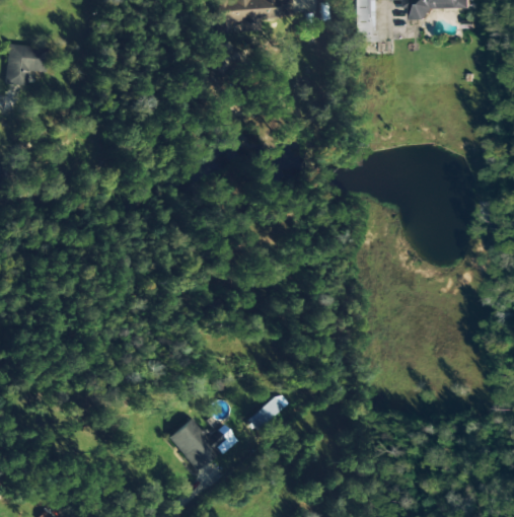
[(294,16),(293,0),(211,0),(211,11),(216,11),(216,19),(294,16)]
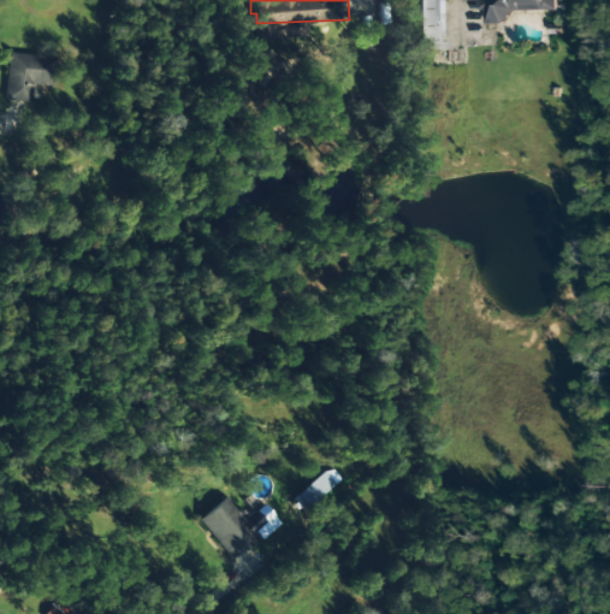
[(420,0),(422,49),(451,48),(450,0),(420,0)]
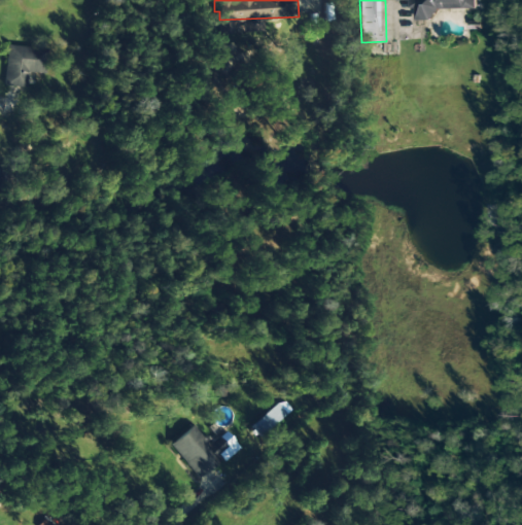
[(481,7),(481,0),(414,0),(415,7),(421,7),(421,20),(441,20),(441,7),(481,7)]
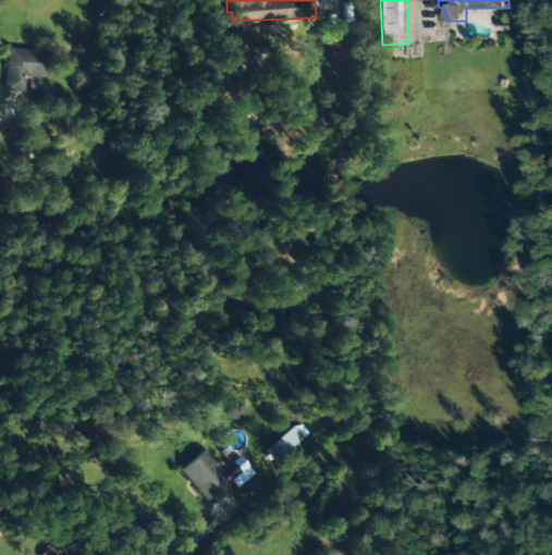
[(9,89),(32,90),(32,75),(51,76),(52,49),(10,47),(9,89)]
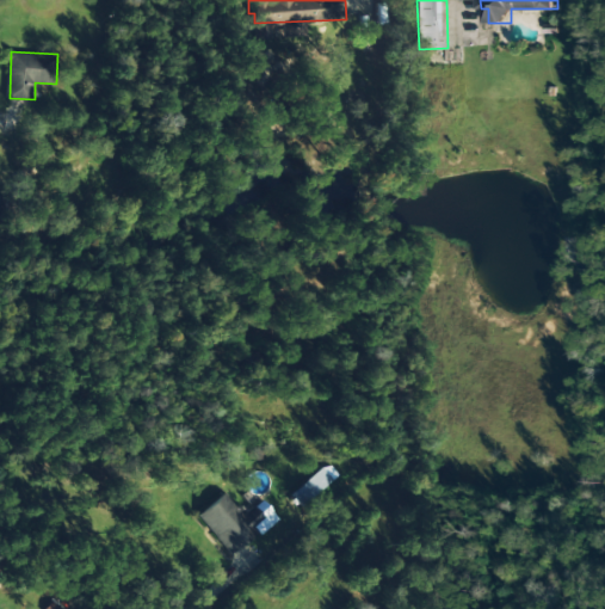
[(294,493),(304,505),(341,474),(332,461),(294,493)]
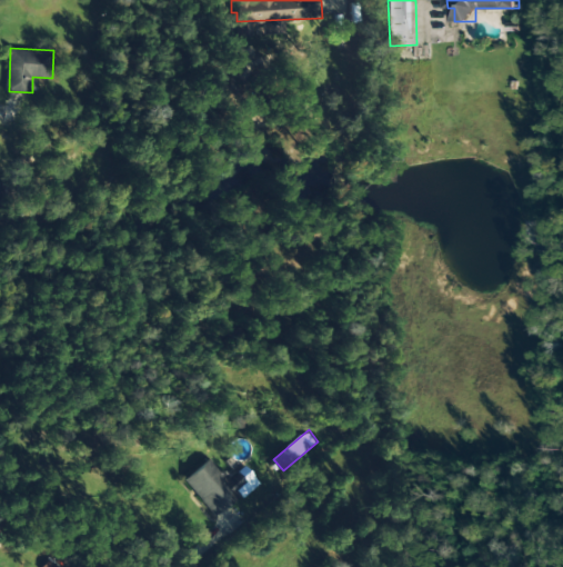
[(247,464),(229,478),(213,457),(188,477),(217,516),(261,483),(247,464)]
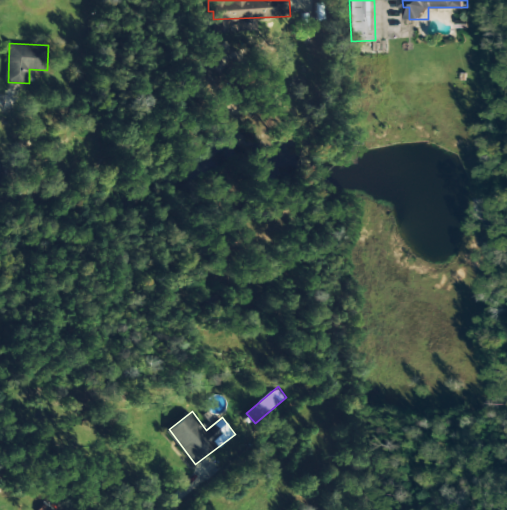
All buildings are outlined.
